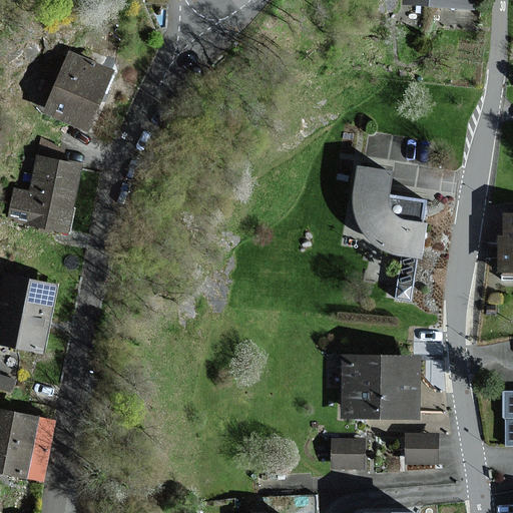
[(111,67),(66,50),(42,109),(88,127),(111,67)]
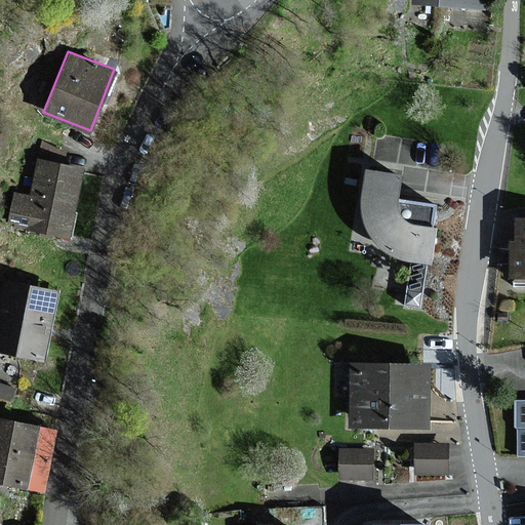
[(83,166),(37,158),(31,195),(13,193),(8,220),(33,225),(32,232),(71,238),(83,166)]
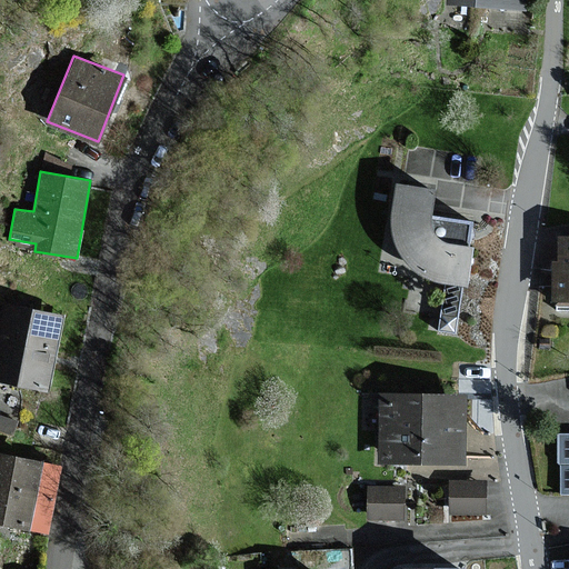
[(473,285),(481,243),(460,239),(450,237),(442,231),(440,223),(439,215),(443,186),(402,181),(397,217),(398,237),(403,252),(412,262),(423,271),(435,278),(448,282),(440,330),(458,333),(466,285),(473,285)]
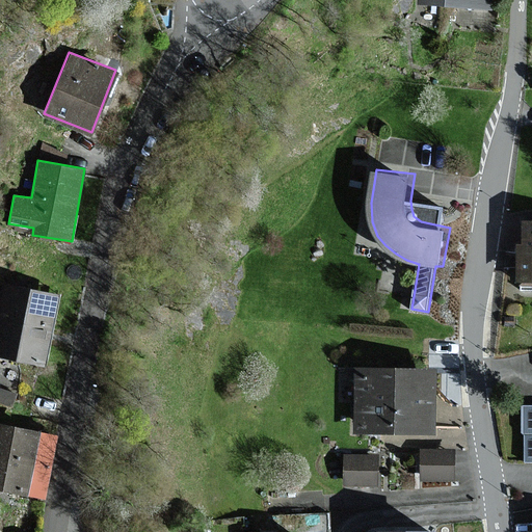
[(531,281),(531,219),(527,220),(527,242),(519,242),(519,281),(531,281)]
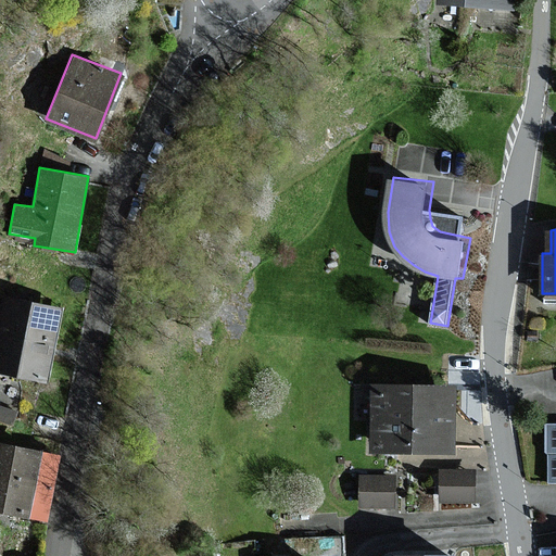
[(59,304),(0,293),(0,294),(0,365),(46,374),(59,304)]
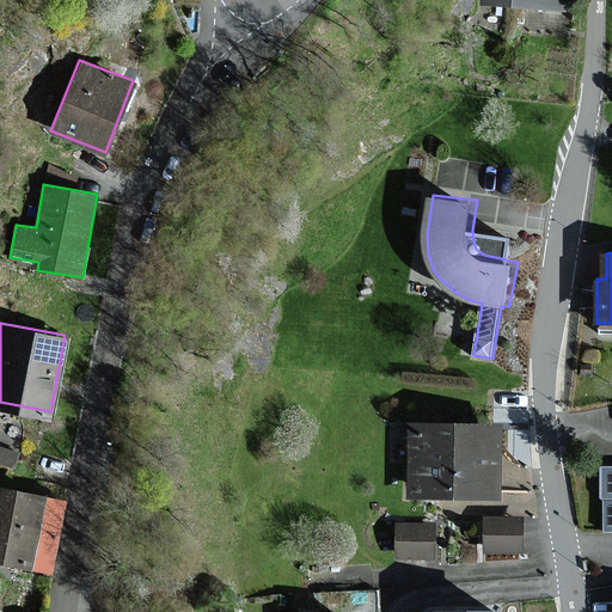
[(503,424),(410,423),(410,496),(503,496),(503,424)]
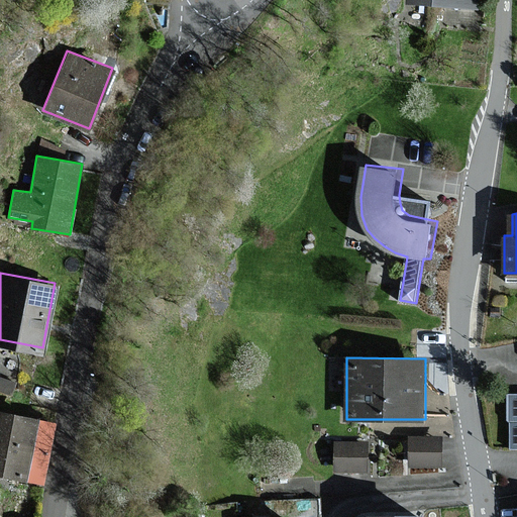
[(516,393),(508,394),(507,448),(516,447),(516,393)]
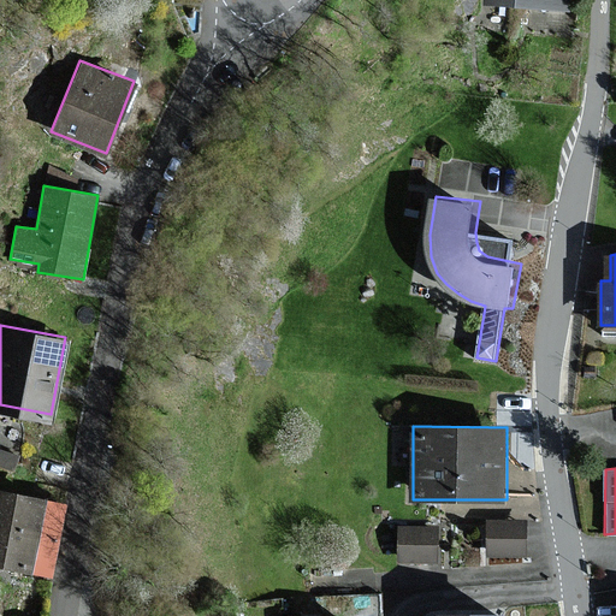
[(66,503),(0,487),(0,566),(49,578),(66,503)]
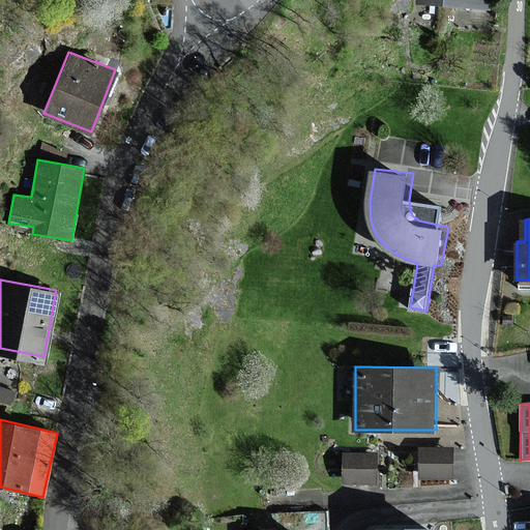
[(455,447),(422,447),(421,476),(454,477),(455,447)]
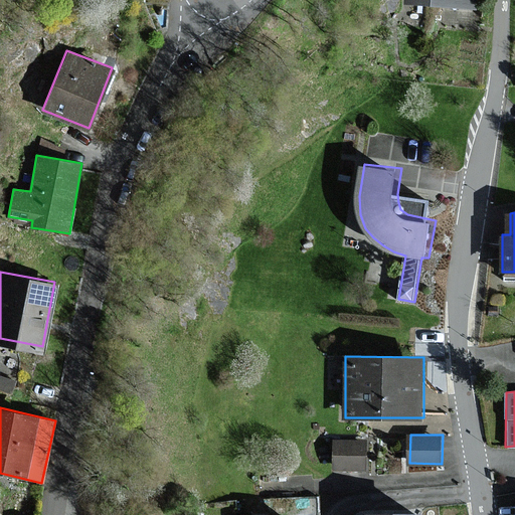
[(367,441),(337,440),(336,469),(367,469),(367,441)]
